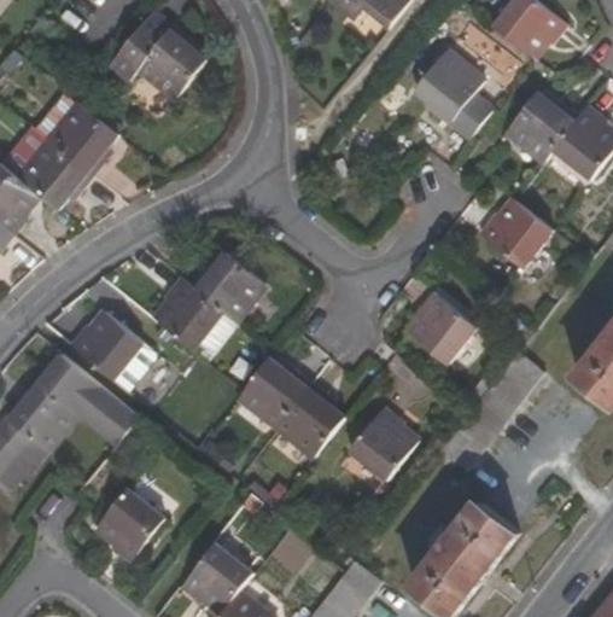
[(330,0),(352,19),(362,9),(386,28),(408,0),(330,0)]
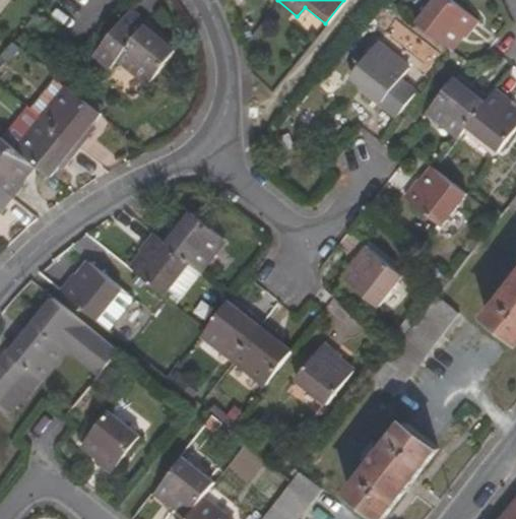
[(464,38),(477,21),(450,0),(432,0),(415,21),(447,48),(459,34),(464,38)]
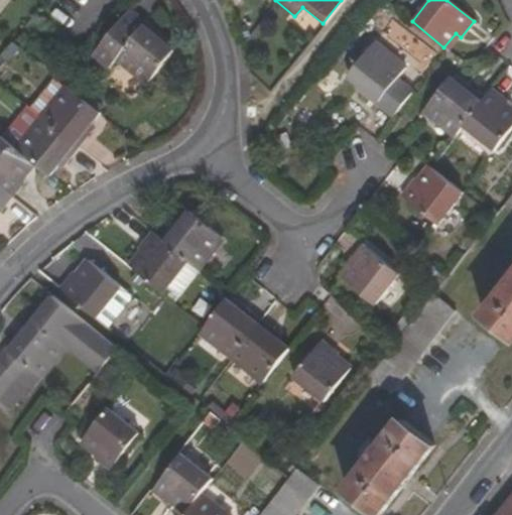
[(160,33),(128,7),(89,54),(106,68),(114,57),(145,83),(171,51),(161,42),(156,38),(160,33)]
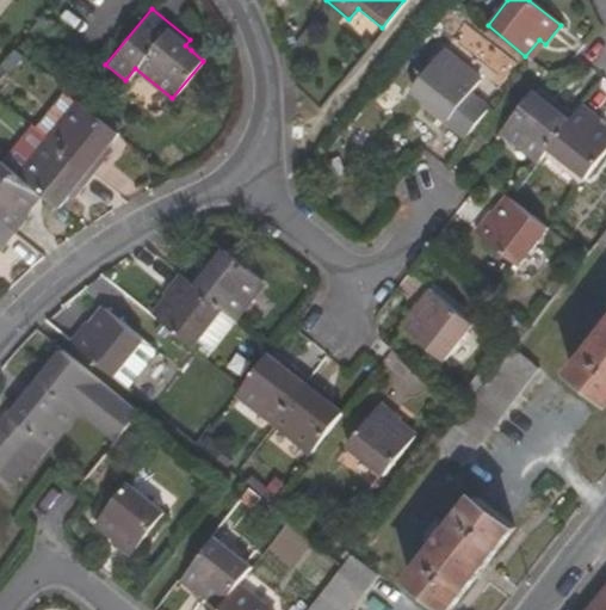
[(185,45),(191,50),(196,44),(190,39),(185,45)]
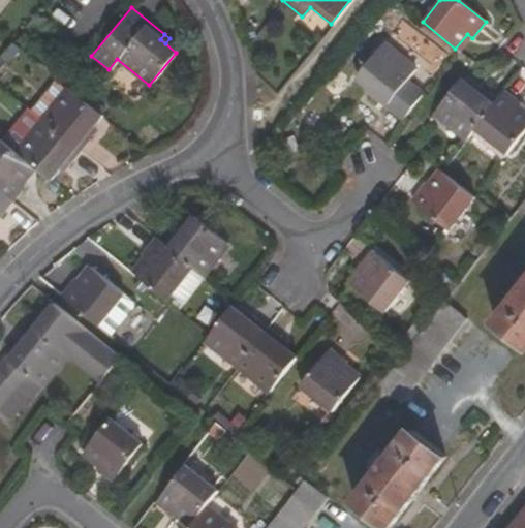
[(371,90),(368,94),(399,119),(422,90),(407,78),(414,68),(383,43),(356,76),(366,86),(371,90)]
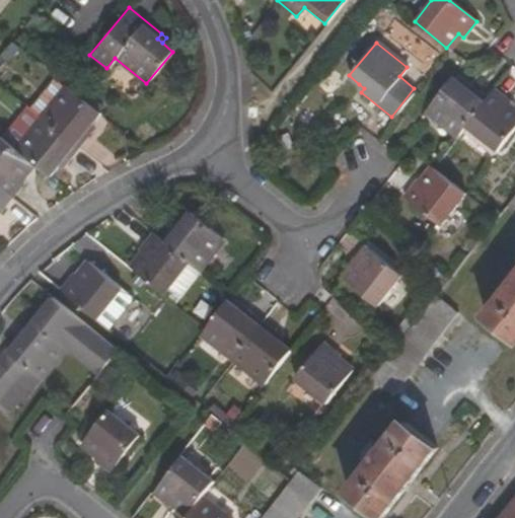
[(424,111),(453,135),(464,124),(485,97),(469,85),(466,90),(460,86),(450,78),(424,111)]
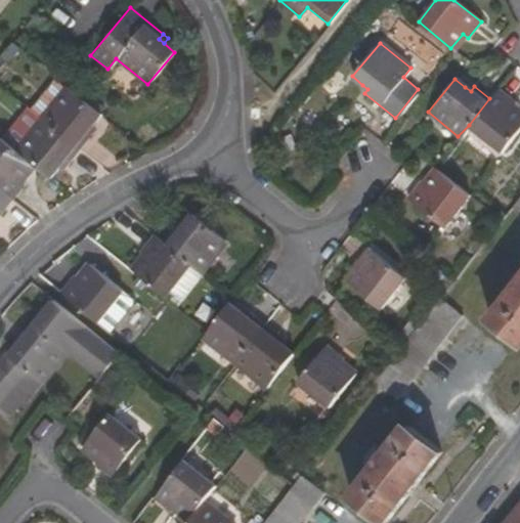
[(471,91),(474,86),(468,81),(465,87),(471,91)]
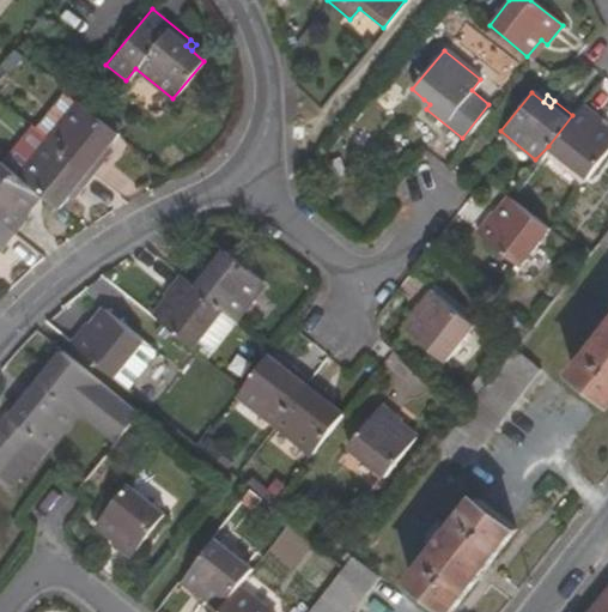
[(424,100),(420,104),(426,109),(430,104),(424,100)]
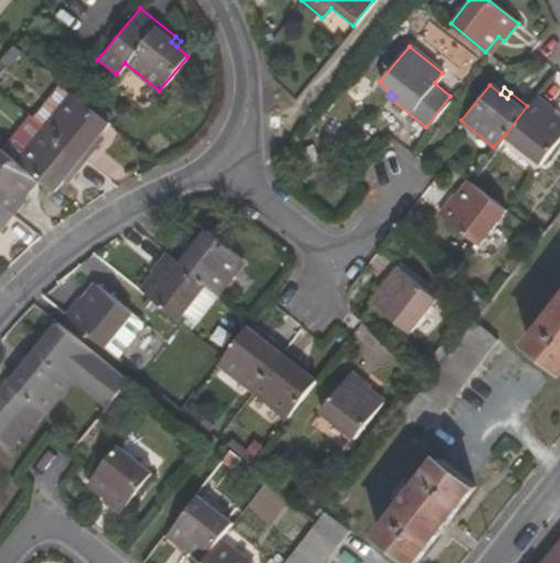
[(71,93),(43,127),(15,161),(0,150),(0,229),(11,216),(28,197),(22,193),(35,177),(51,191),(60,180),(64,174),(70,179),(85,160),(99,143),(94,138),(98,132),(107,121),(71,93)]
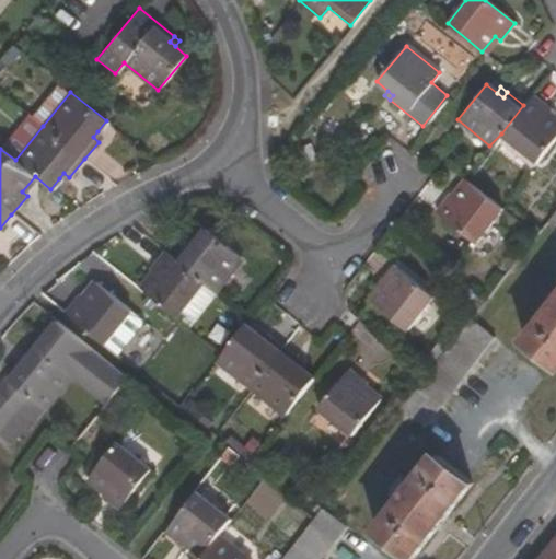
[(551,108),(532,94),(523,105),(501,134),(535,161),(555,135),(555,119),(547,113),(551,108)]
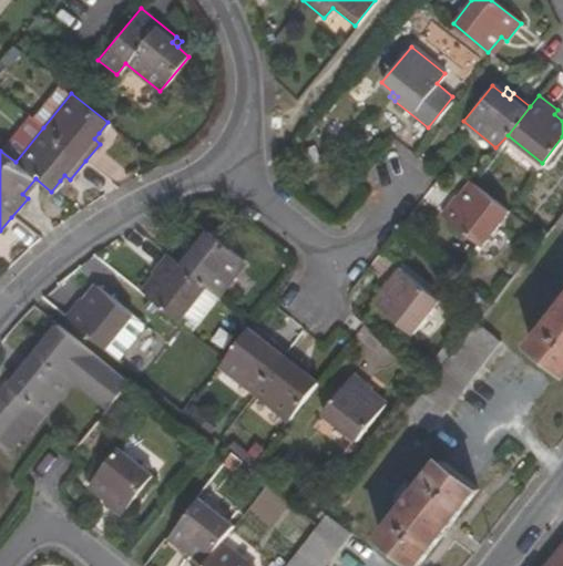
[(94,139),(100,144),(105,137),(99,133),(94,139)]
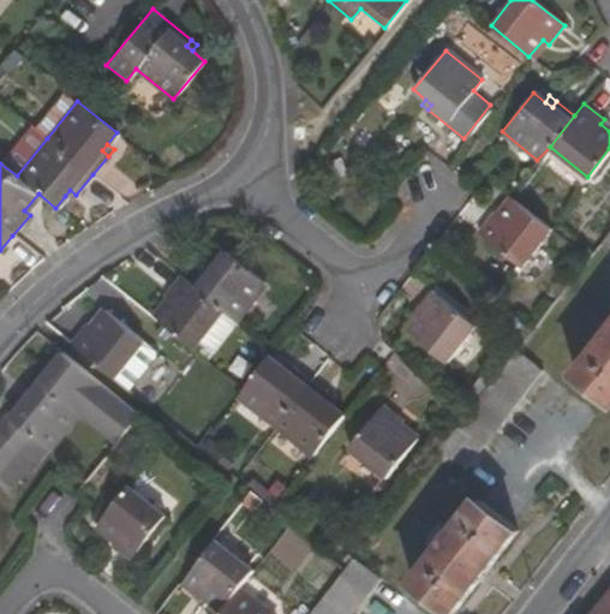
[(65,196),(71,201),(76,195),(70,190),(65,196)]
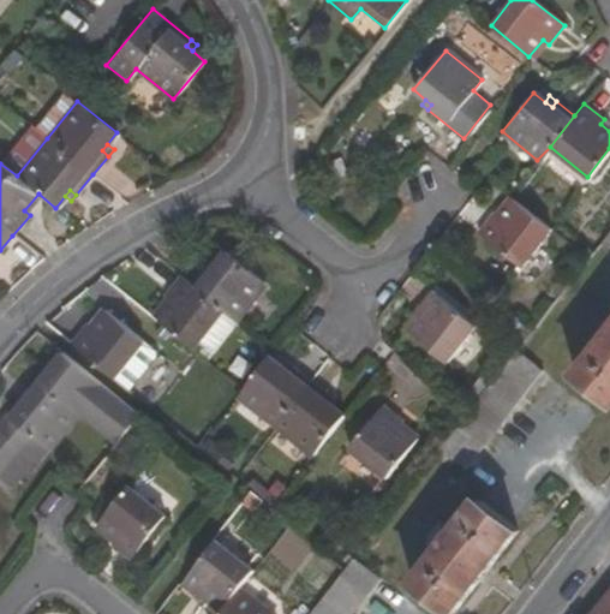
[(519,264),(548,227),(510,197),(495,215),(491,212),(476,231),(519,264)]
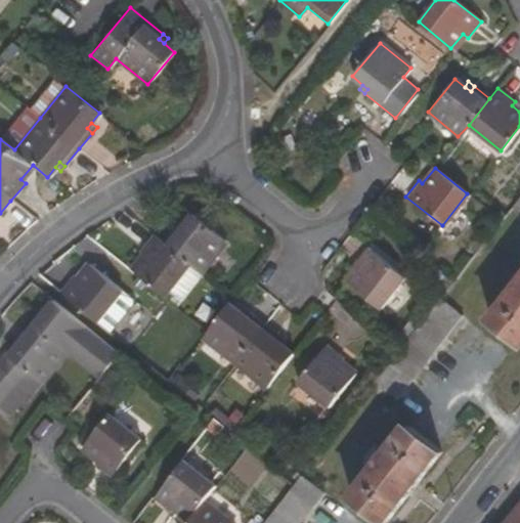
[(224,242),(191,214),(182,225),(178,230),(174,226),(162,242),(189,265),(200,272),(224,242)]
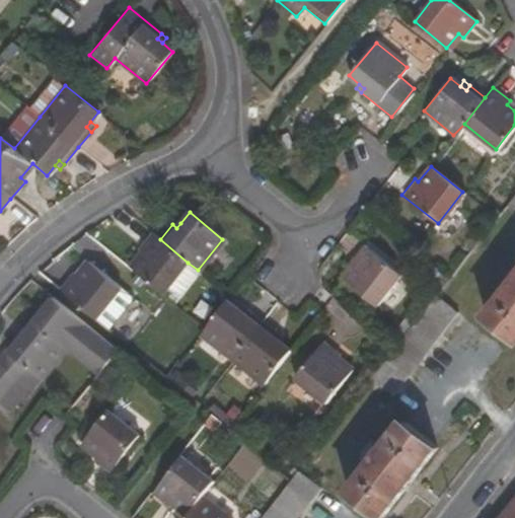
[(176,228),(180,223),(176,219),(172,224),(176,228)]
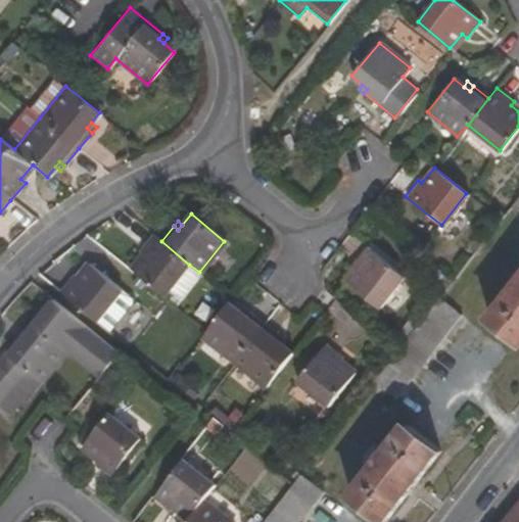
[(142,254),(130,269),(164,297),(189,265),(161,241),(151,234),(137,250),(142,254)]
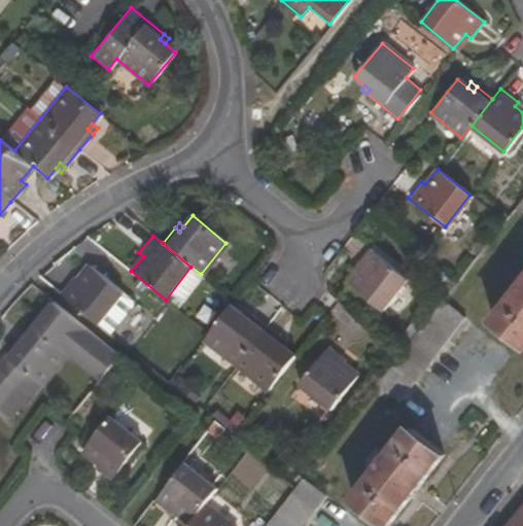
[(353,265),(357,269),(346,283),(380,309),(405,277),(368,248),(353,265)]
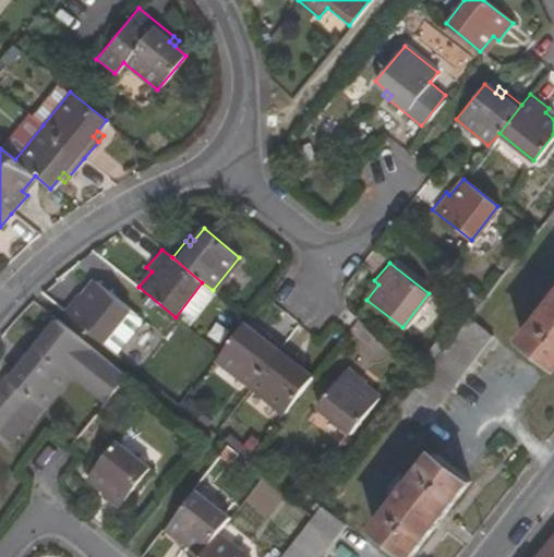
[(76,293),(62,311),(101,342),(129,309),(94,280),(80,295),(76,293)]
